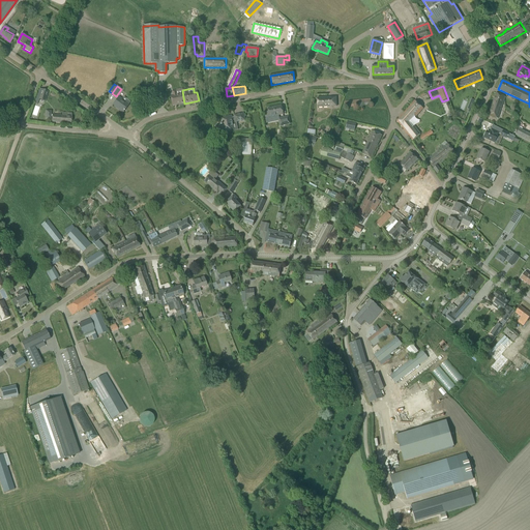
[(45,101),(47,96),(48,92),(39,89),(36,98),(45,101)]
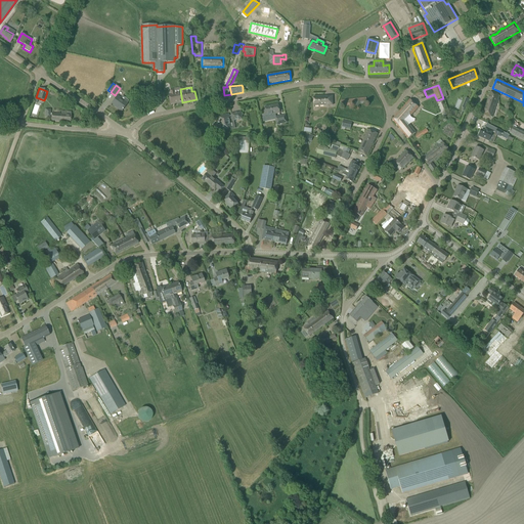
[(182,102),(180,89),(179,88),(174,89),(174,90),(171,91),(171,95),(169,95),(170,99),(171,104),(182,102)]
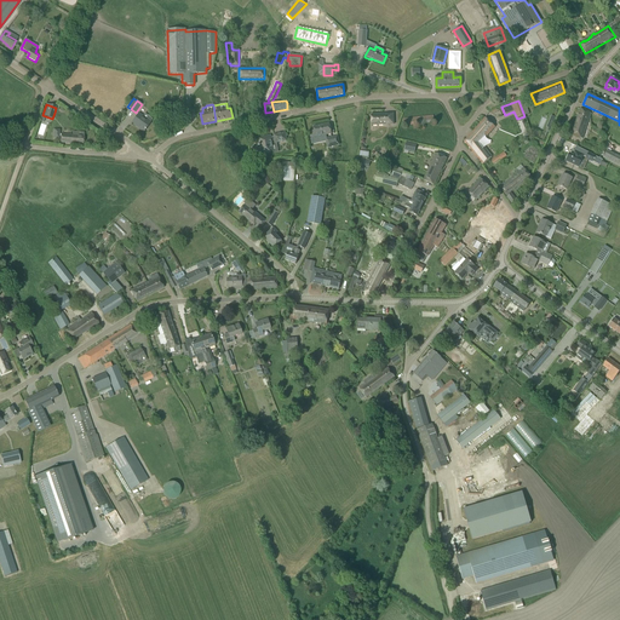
[(580,109),(572,136),(581,138),(590,113),(580,109)]
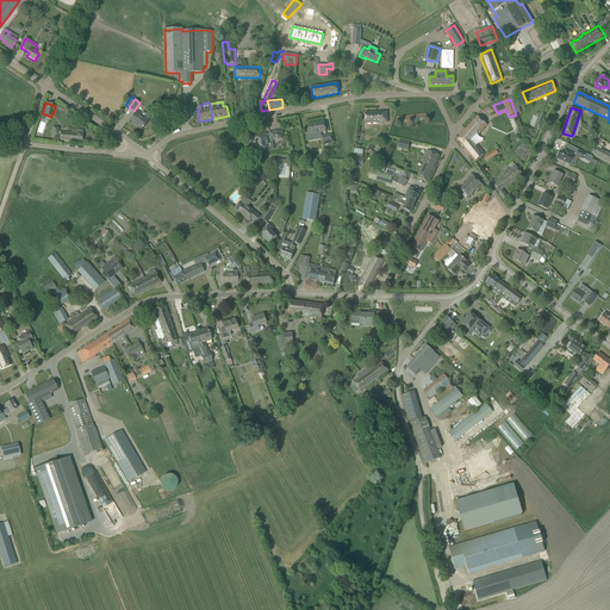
[(143,112),(141,116),(136,112),(134,117),(130,122),(134,125),(134,124),(142,130),(150,118),(143,112)]
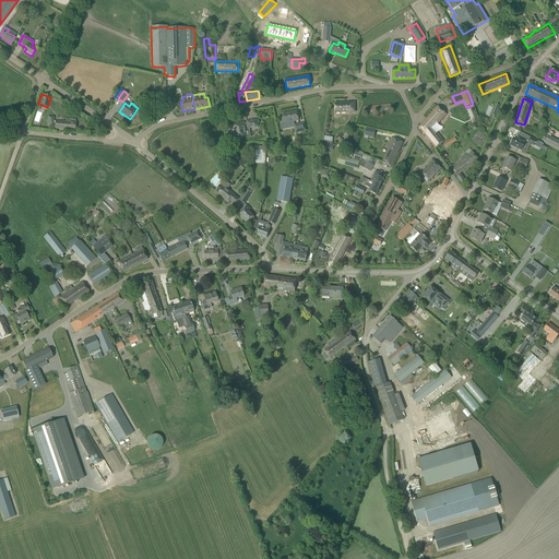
[(355,103),(334,104),(335,114),(355,113),(355,103)]
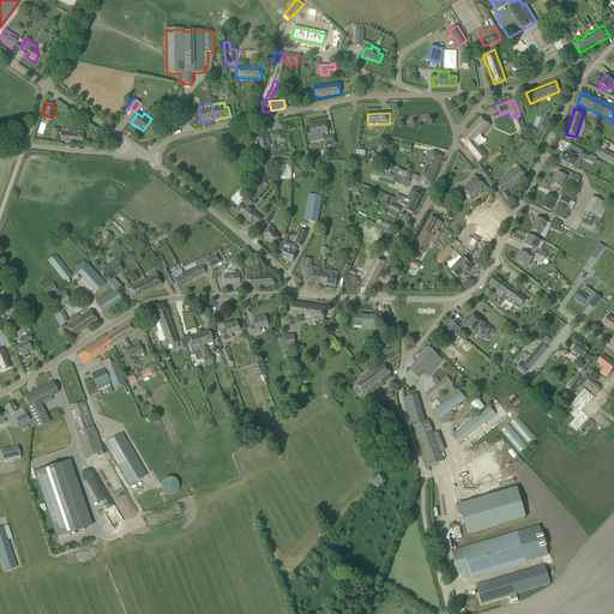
[(482,136),(491,126),(481,116),(459,140),(479,163),(487,155),(481,146),(479,149),(473,142),(480,133),(482,136)]
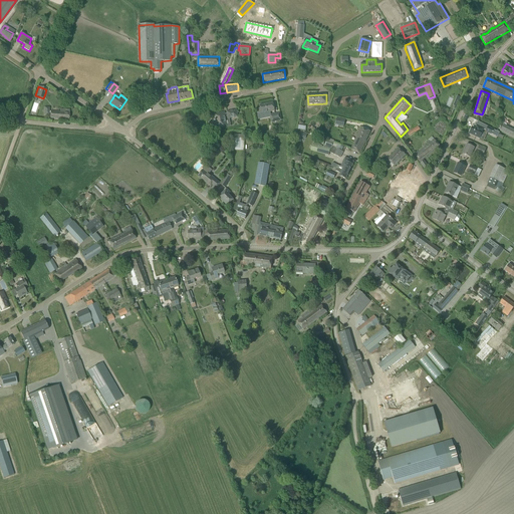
[(259,108),(260,113),(269,111),(269,112),(275,110),(273,102),(260,105),(260,108),(259,108)]
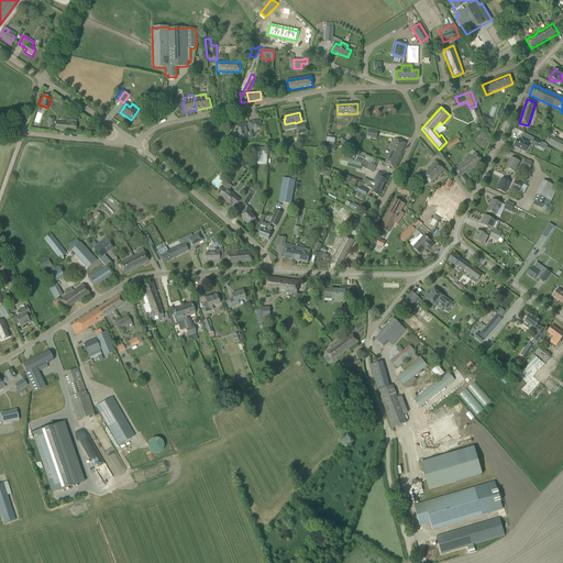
[(54,124),(56,124),(55,130),(76,131),(77,121),(66,120),(66,123),(56,122),(55,122),(55,118),(50,118),(50,125),(54,127),(54,124)]
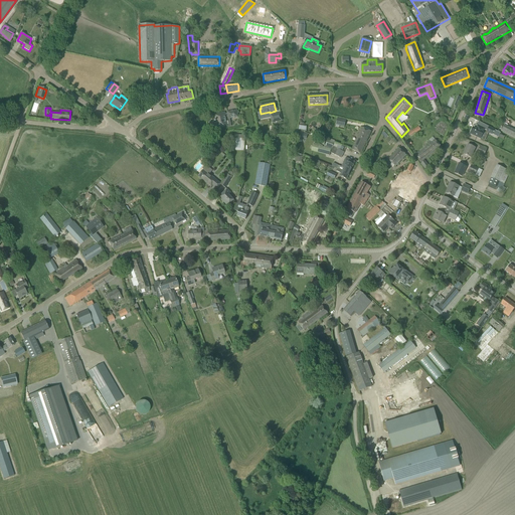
[(230,121),(229,119),(237,117),(236,111),(227,113),(227,114),(225,115),(224,113),(214,115),(215,121),(214,121),(214,122),(210,123),(211,128),(216,127),(216,128),(226,126),(226,121),(230,121)]
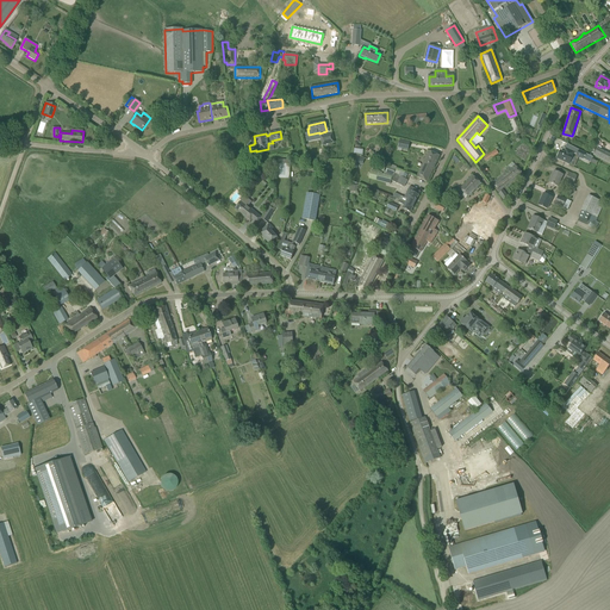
[(332,135),(324,136),(325,145),(334,143),(332,135)]
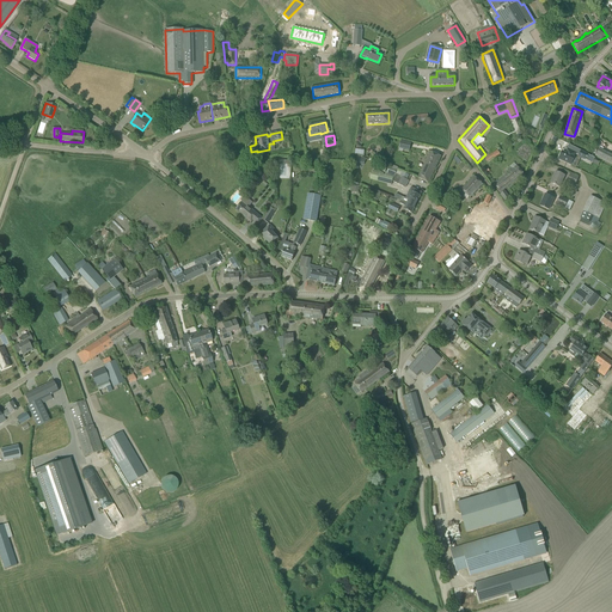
[(409,151),(411,142),(402,140),(399,148),(409,151)]
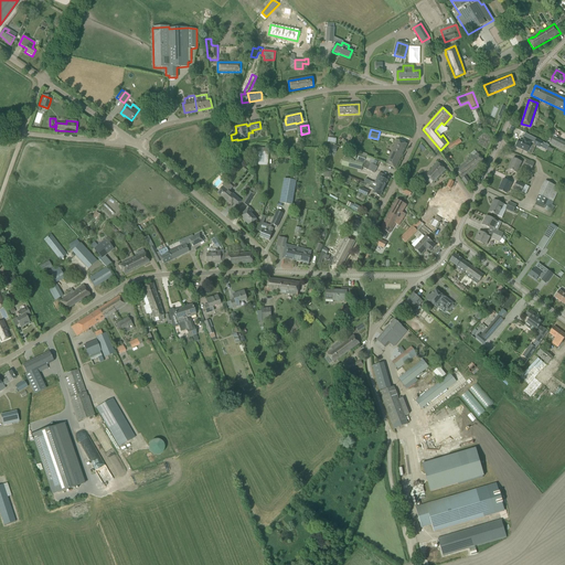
[(526,152),(532,141),(523,138),(522,140),(523,140),(523,142),(519,140),(515,147),(526,152)]
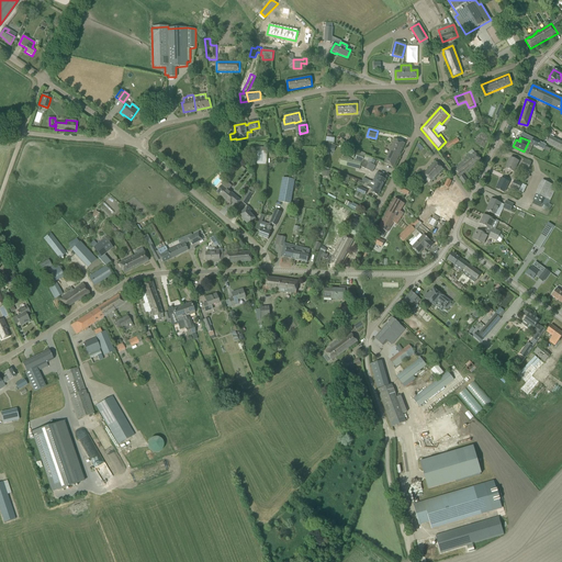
[(393,168),(405,144),(395,138),(383,164),(393,168)]
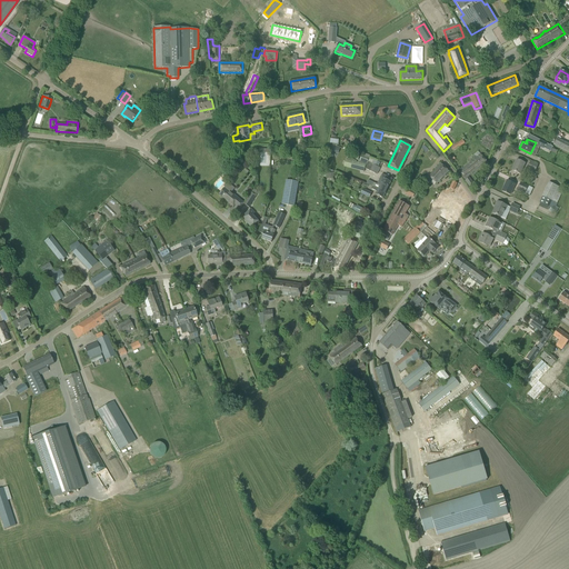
[(487,162),(481,155),(463,169),(462,168),(458,171),(465,180),(487,162)]
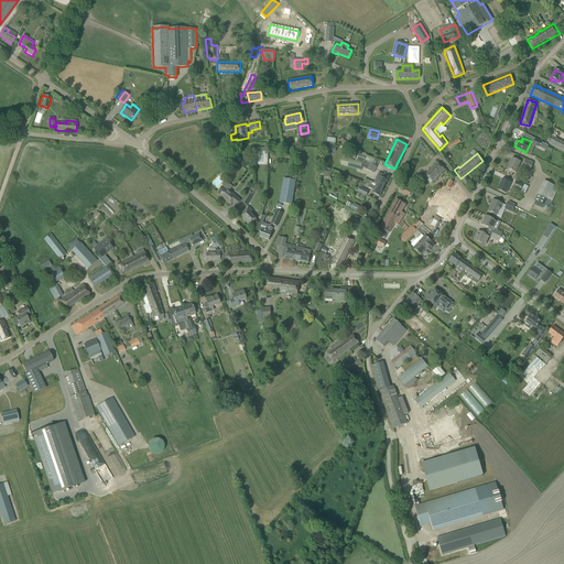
[(373,173),(377,166),(365,161),(366,158),(358,154),(356,162),(362,164),(361,167),(373,173)]
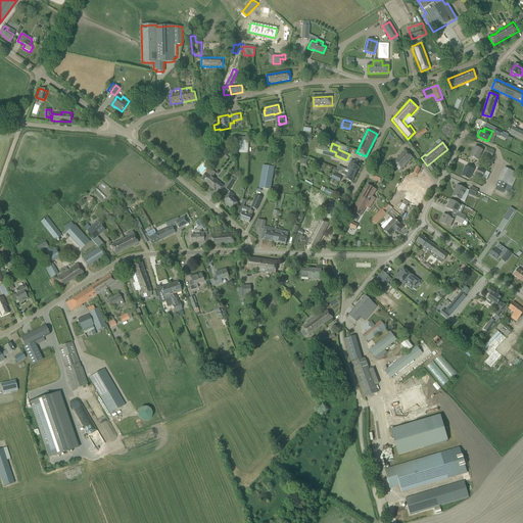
[(335,155),(336,152),(330,150),(318,147),(317,153),(335,157),(335,155)]
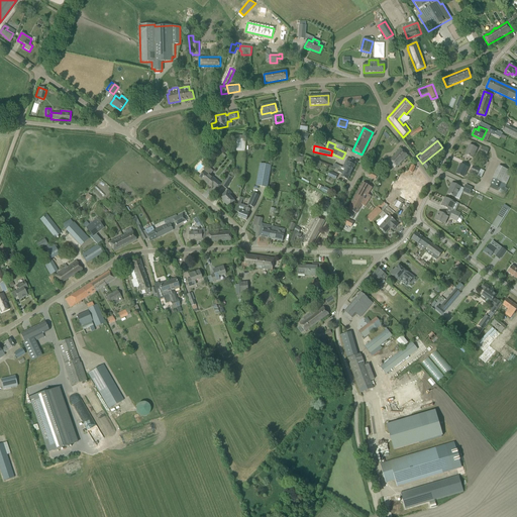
[(472,158),(477,148),(470,145),(466,154),(472,158)]
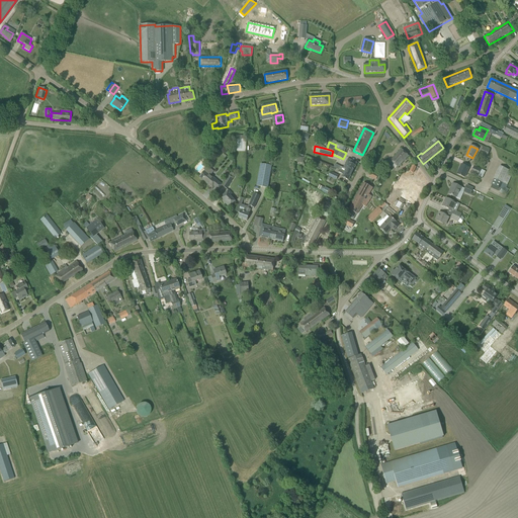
[(489,150),(483,148),(481,154),(486,157),(489,150)]
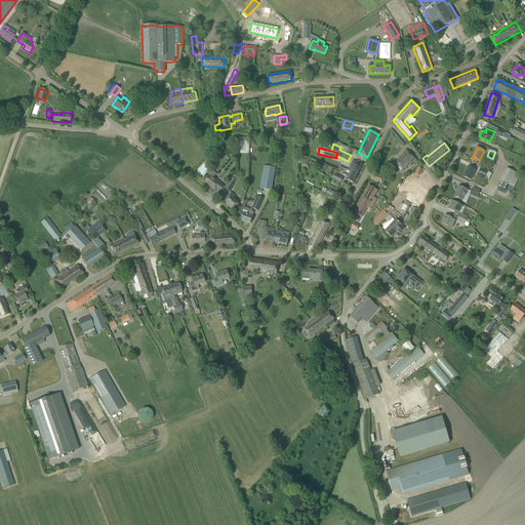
[(414,158),(406,151),(403,154),(403,155),(390,170),(393,173),(399,166),(403,170),(414,158)]
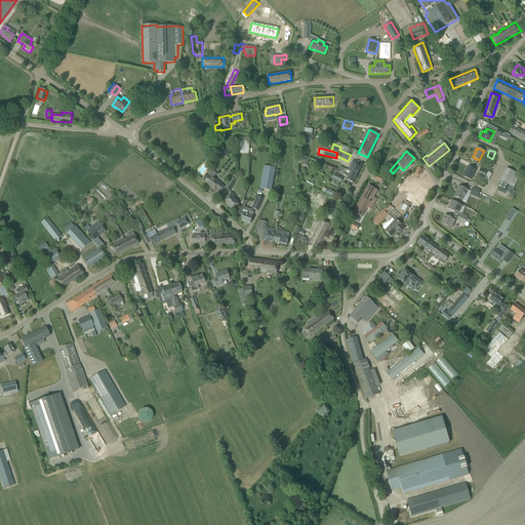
[(350,165),(348,170),(357,174),(362,165),(353,161),(350,165)]
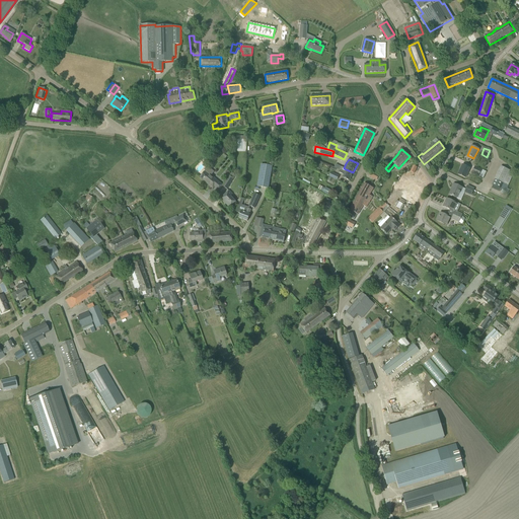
[(269,189),(274,160),(270,160),(270,163),(271,163),(271,166),(261,164),(257,187),(269,189)]
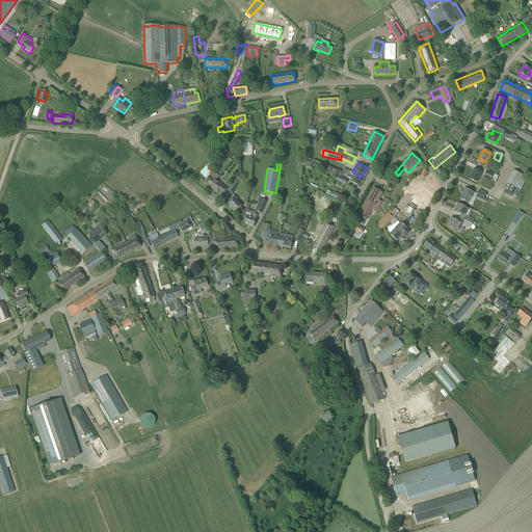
[(477,182),(481,173),(474,168),(470,179),(477,182)]
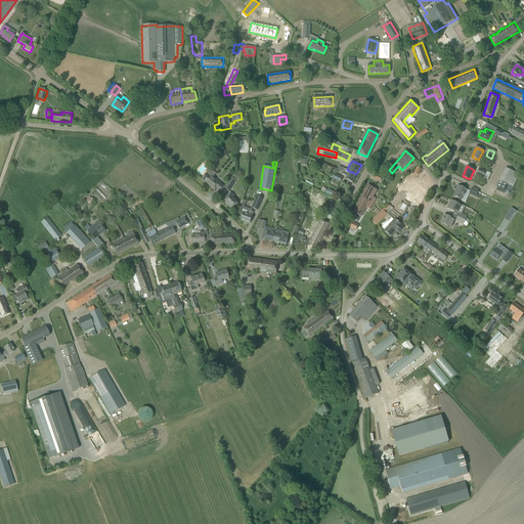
[(380,167),(377,173),(384,177),(387,171),(380,167)]
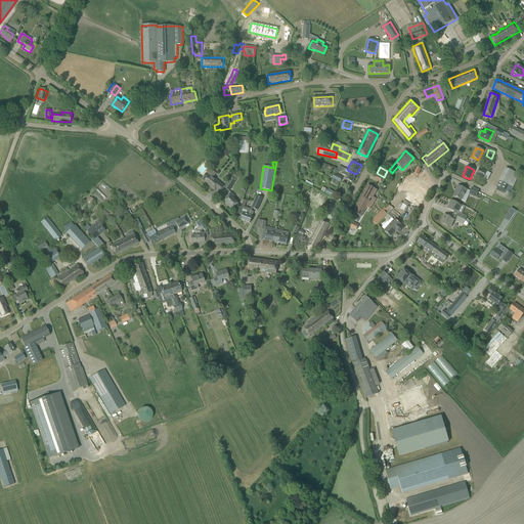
[(483,177),(488,180),(491,174),(479,168),(477,175),(483,177)]
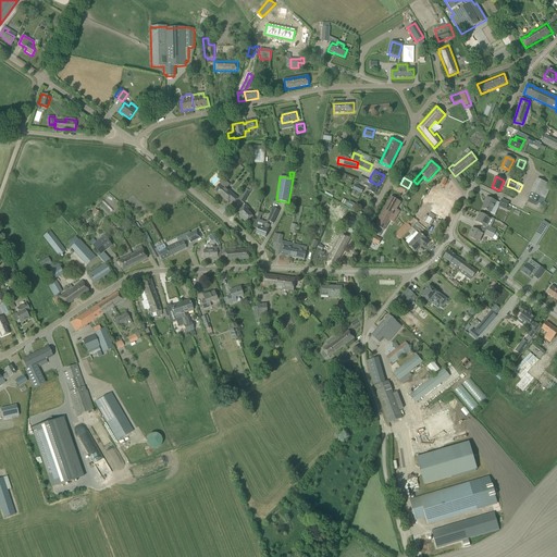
[(528,199),(529,199),(528,201),(536,206),(537,203),(542,206),(552,185),(537,178),(528,199)]
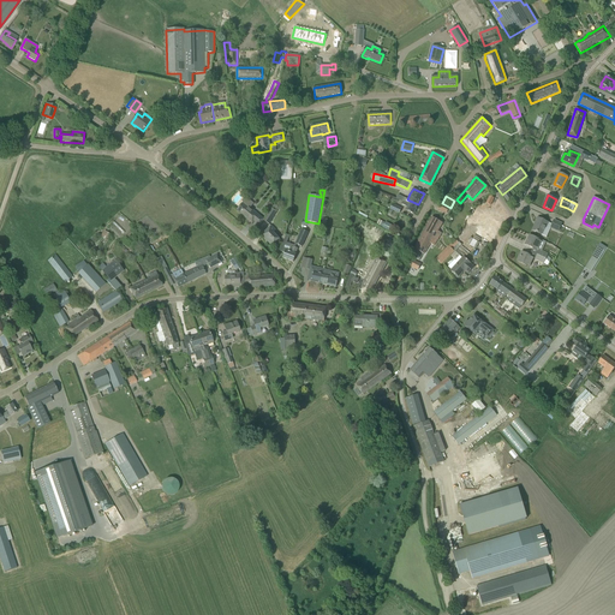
[(418,204),(407,199),(406,199),(405,198),(402,201),(401,204),(407,207),(406,210),(413,214),(418,204)]
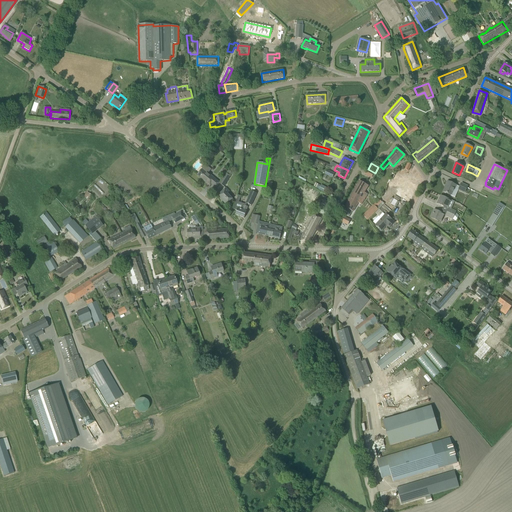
[(200,178),(210,186),(215,181),(212,178),(213,177),(202,168),(197,175),(200,178)]
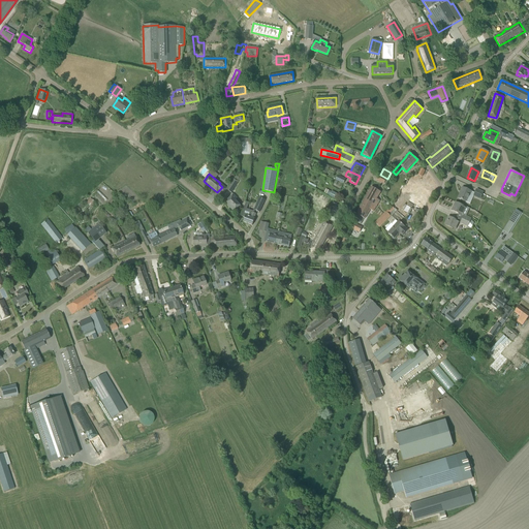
[(226,189),(231,193),(239,182),(238,182),(241,179),(237,176),(234,179),(226,189)]
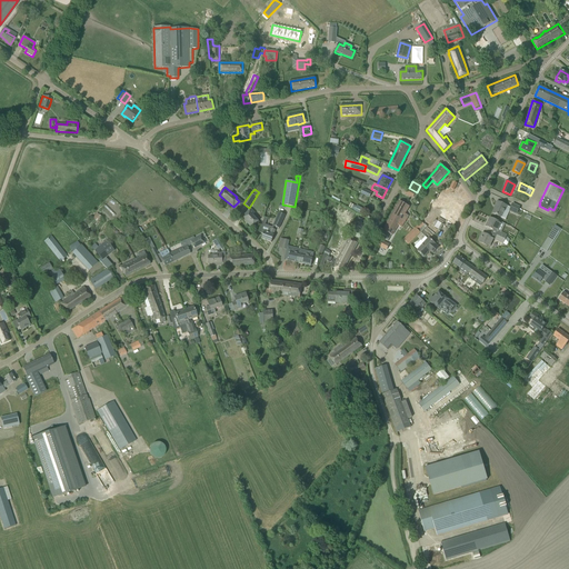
[(439,193),(427,218),(432,220),(435,215),(440,218),(442,215),(448,217),(449,217),(447,220),(453,223),(458,216),(459,216),(463,206),(439,193)]
